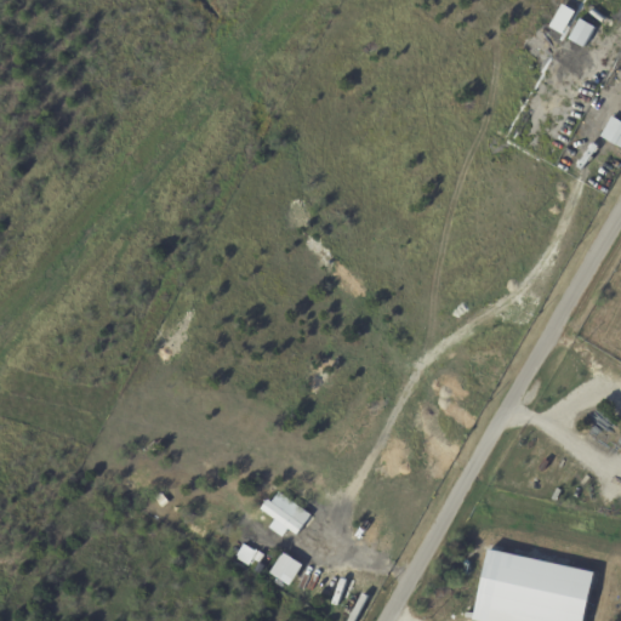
[(575,12),(562,4),(548,27),(563,34),(575,12)]
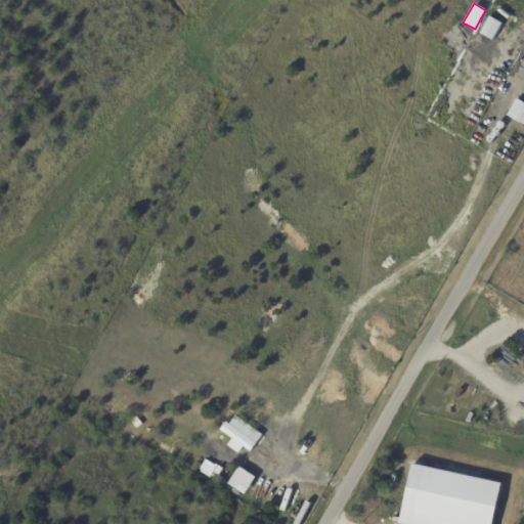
[(501,23),(489,15),(480,33),(492,40),(501,23)]
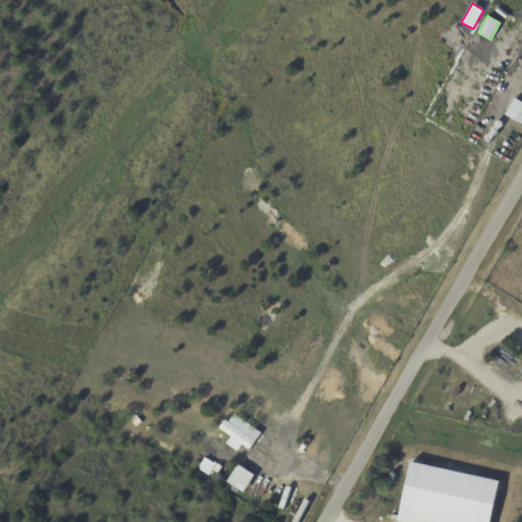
[(505,116),(521,123),(521,102),(512,98),(505,116)]
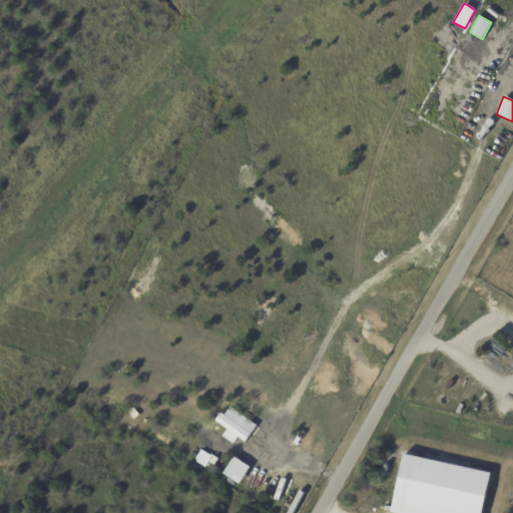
[(245,442),(257,424),(228,408),(224,416),(220,413),(215,422),(227,429),(222,437),(233,444),(237,437),(245,442)]
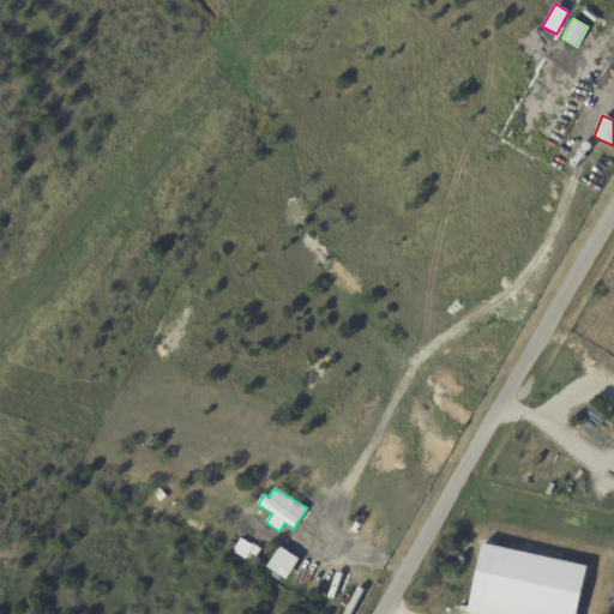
[(577,613),(587,565),(482,545),(468,613),(577,613)]
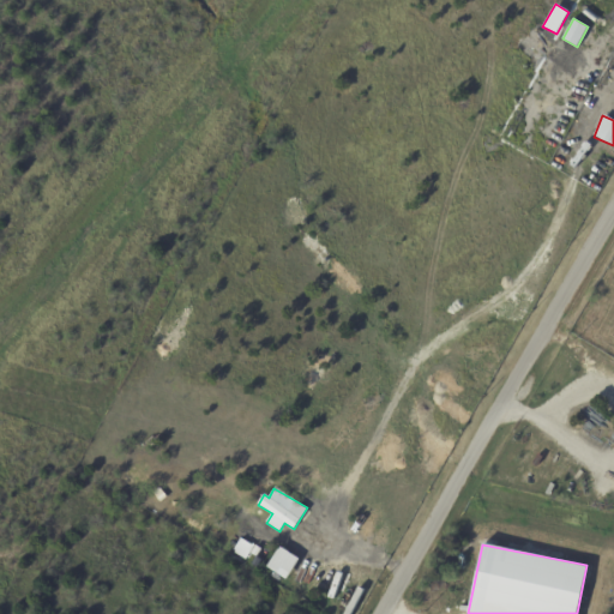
[(300,559),(281,547),(268,567),(287,579),(300,559)]
